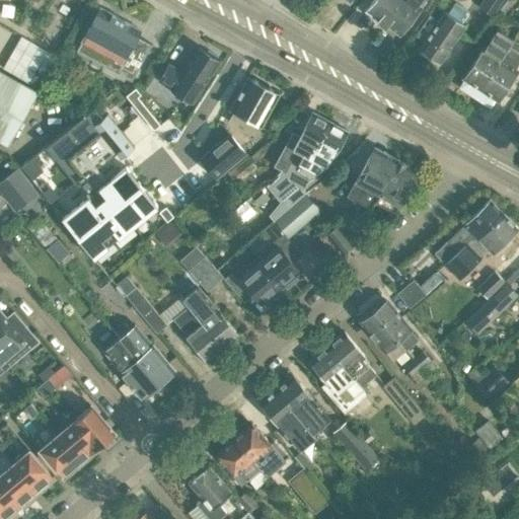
[(373,0),(366,10),(382,22),(399,0),(373,0)]
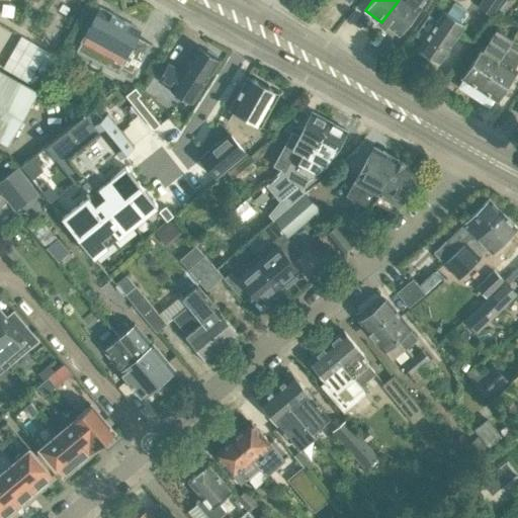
[(398,34),(420,6),(418,4),(421,0),(399,0),(381,22),(398,34)]
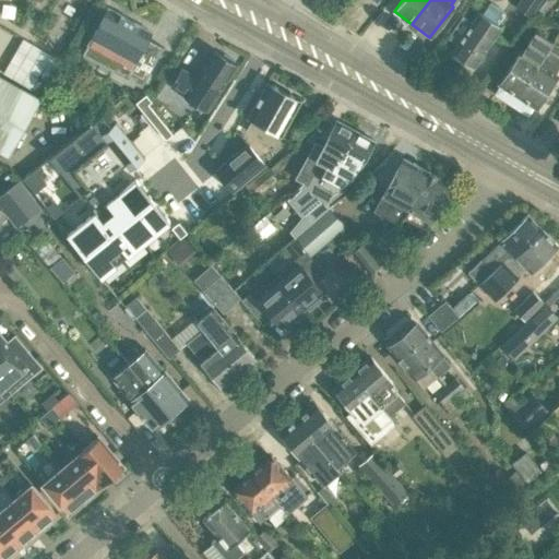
[(543,0),(520,0),(515,8),(531,18),(543,0)]
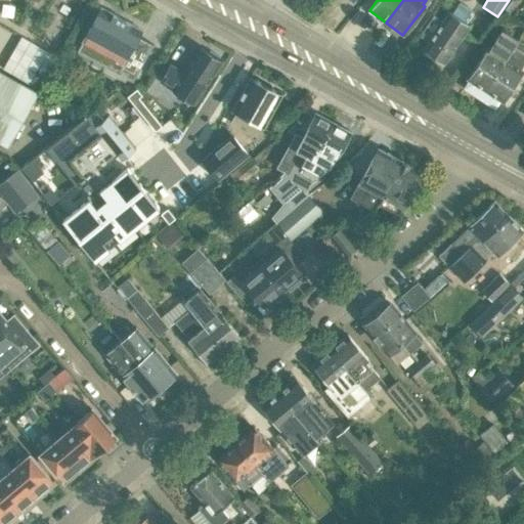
[(466,23),(474,11),(460,1),(451,13),(449,11),(442,23),(441,23),(424,48),(444,62),(462,36),(469,26),(466,23)]
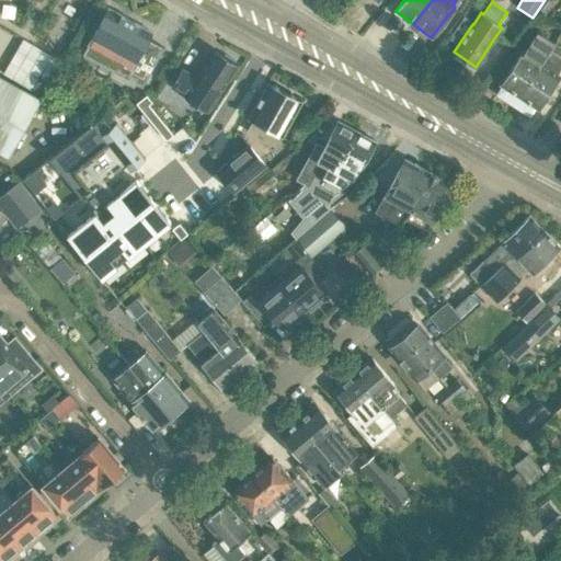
[(113,69),(142,86),(164,46),(148,37),(152,31),(106,6),(87,42),(118,60),(113,69)]
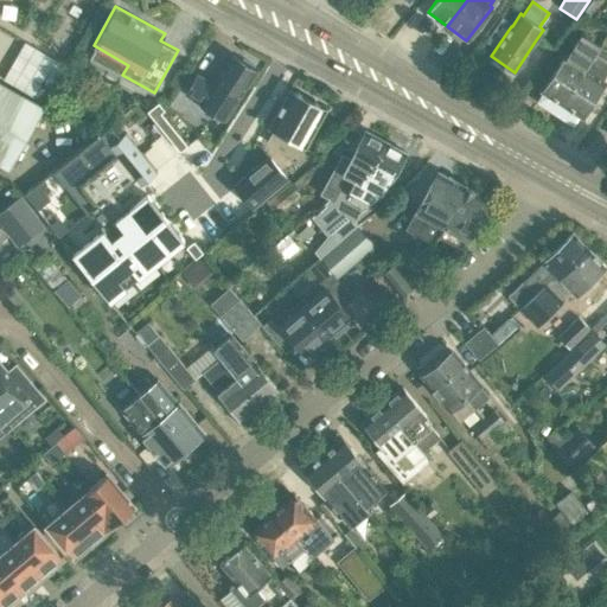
[(555,113),(599,46),(581,34),(568,56),(566,55),(542,90),(544,91),(537,102),(555,113)]
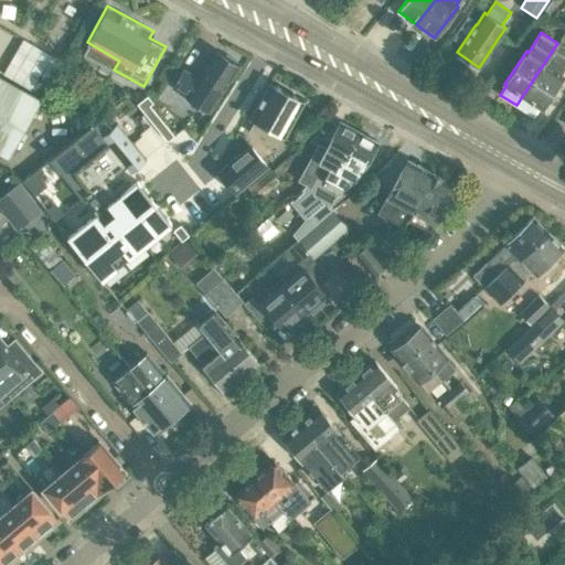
[(542,109),(564,75),(562,74),(564,68),(564,48),(557,43),(516,105),(534,117),(540,108),(542,109)]
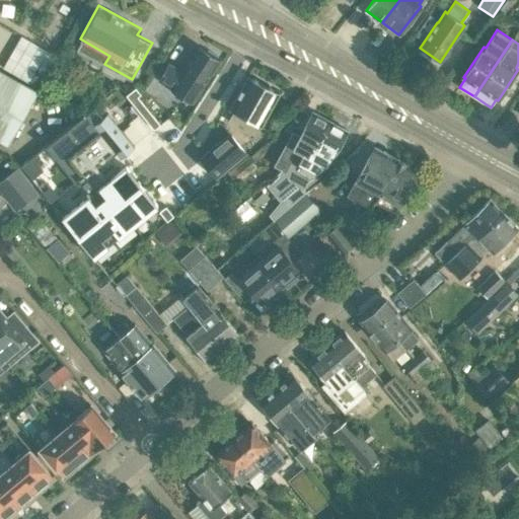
[(15,46),(2,68),(36,88),(50,66),(15,46)]
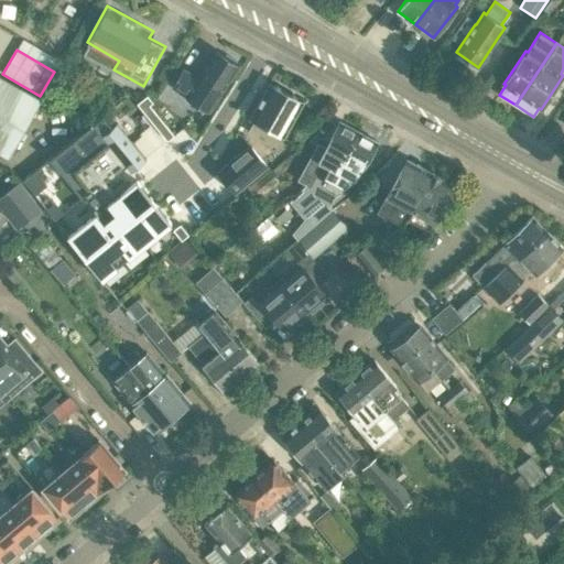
[(187,73),(175,90),(207,111),(237,65),(235,64),(237,62),(226,55),(225,57),(216,52),(198,79),(187,73)]
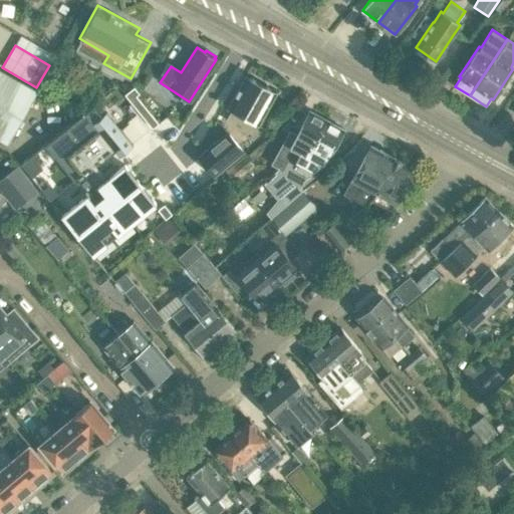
[(0,139),(7,144),(36,90),(0,69),(0,139)]
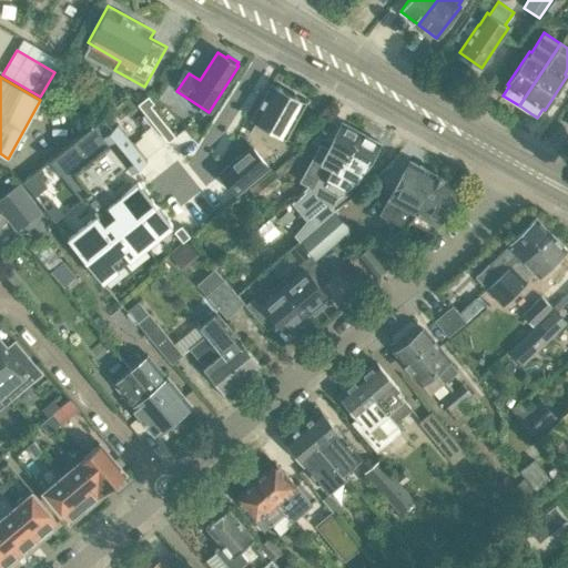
[(262,140),(288,93),(272,84),(252,120),(256,122),(250,133),(262,140)]
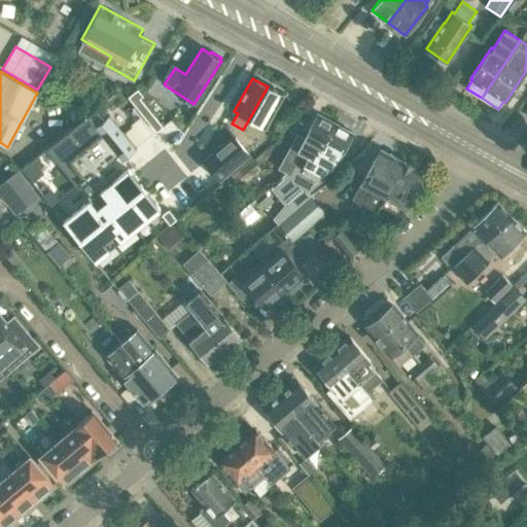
[(265,129),(283,96),(268,86),(243,130),(254,136),(255,136),(260,126),(265,129)]
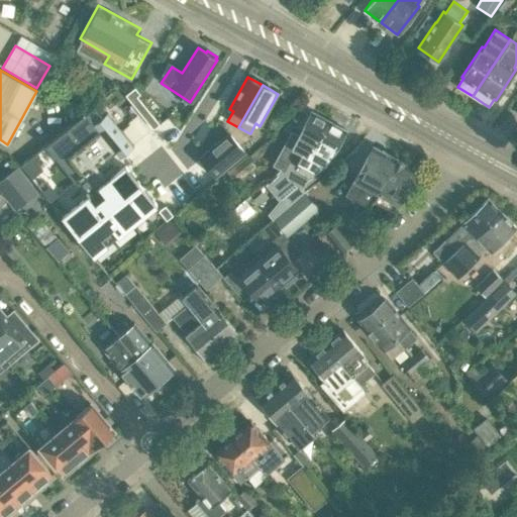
[(135,87),(125,95),(130,101),(137,96),(140,93),(135,87)]
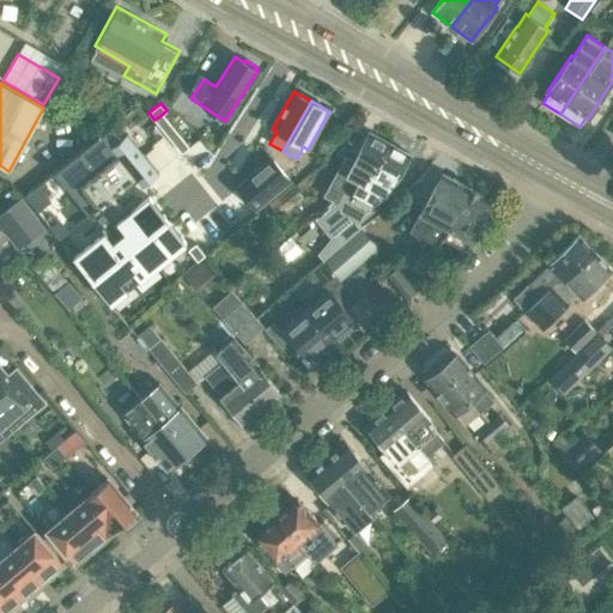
[(163,114),(155,120),(164,131),(171,125),(163,114)]
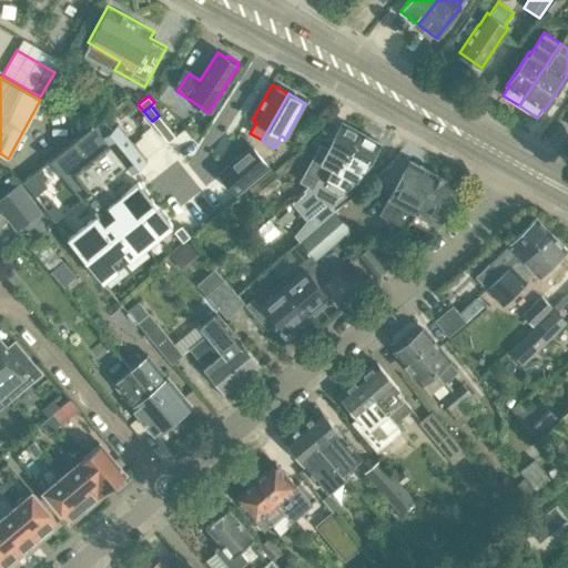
[(159,115),(152,121),(160,131),(166,125),(159,115)]
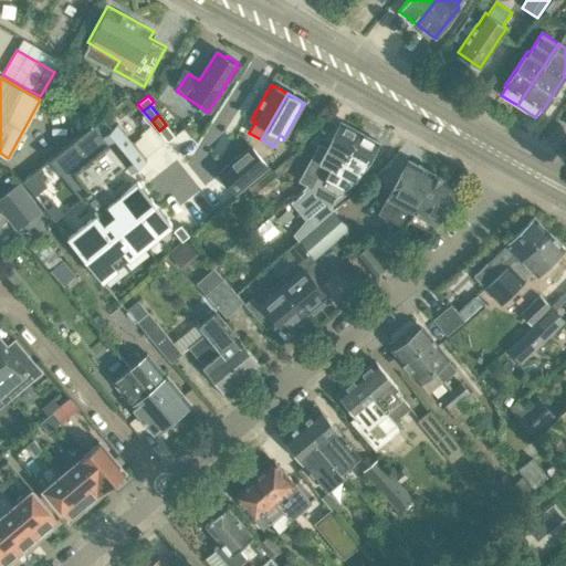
[(117,123),(111,128),(103,118),(50,160),(83,201),(126,167),(130,173),(147,160),(117,123)]
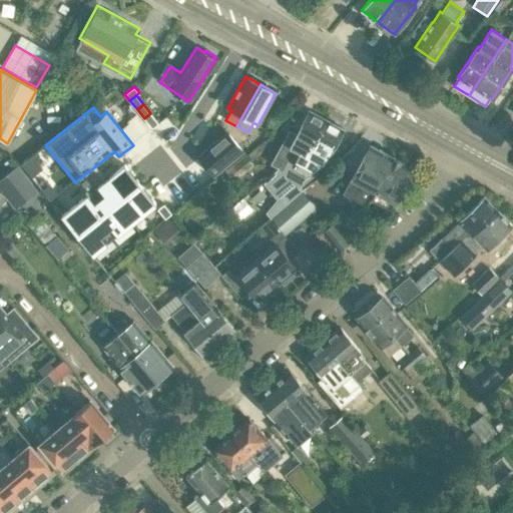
[(312,146),(326,119),(310,110),(296,135),(290,132),(273,164),(284,170),(289,160),(294,163),(300,152),(304,155),(310,145),(312,146)]
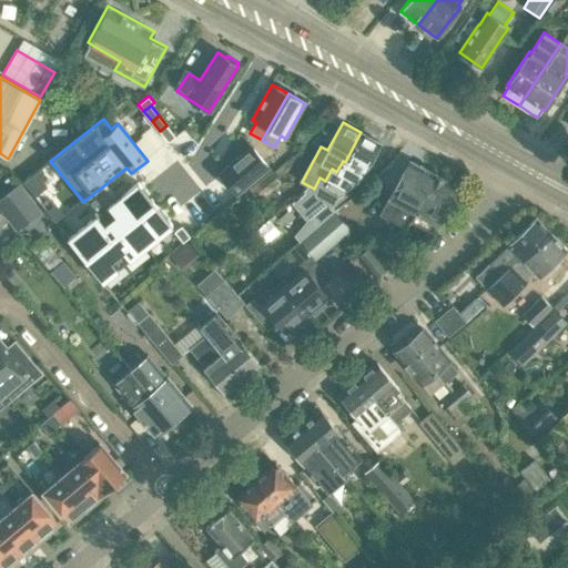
[(166,125),(160,131),(169,142),(175,135),(166,125)]
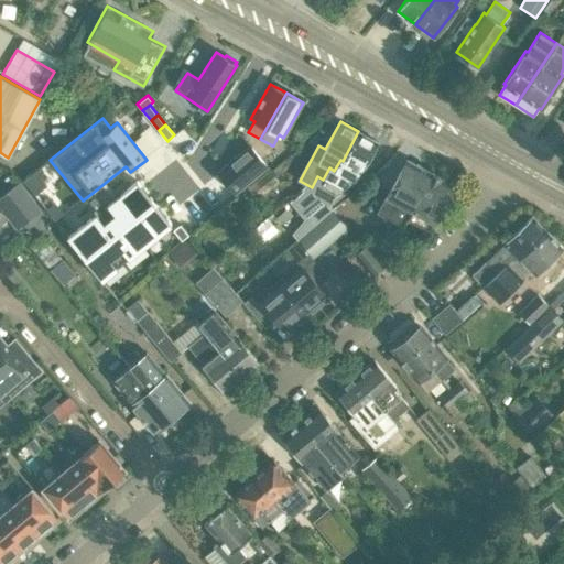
[(361,171),(377,141),(358,131),(343,161),(340,160),(334,171),(329,167),(323,180),(317,176),(312,187),(310,190),(328,199),(339,196),(349,179),(355,182),(361,170),(361,171)]
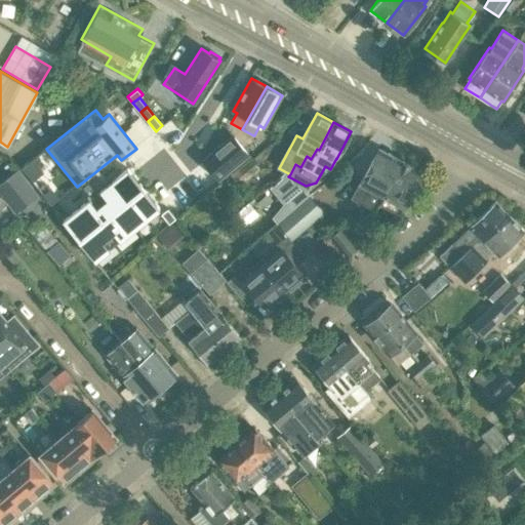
[(219,180),(248,155),(233,135),(203,160),(219,180)]
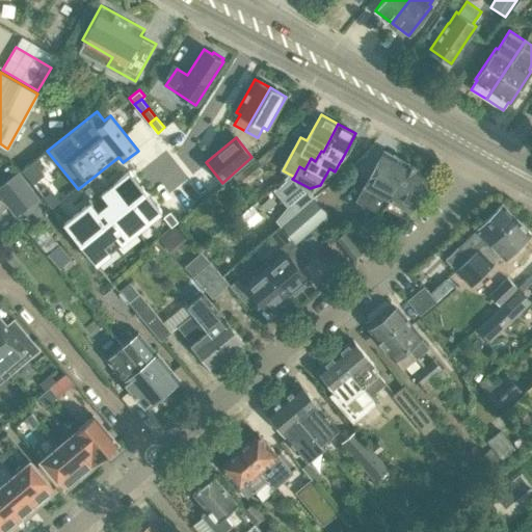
[(393,155),(383,151),(356,201),(380,213),(384,206),(407,162),(393,154),(393,155)]
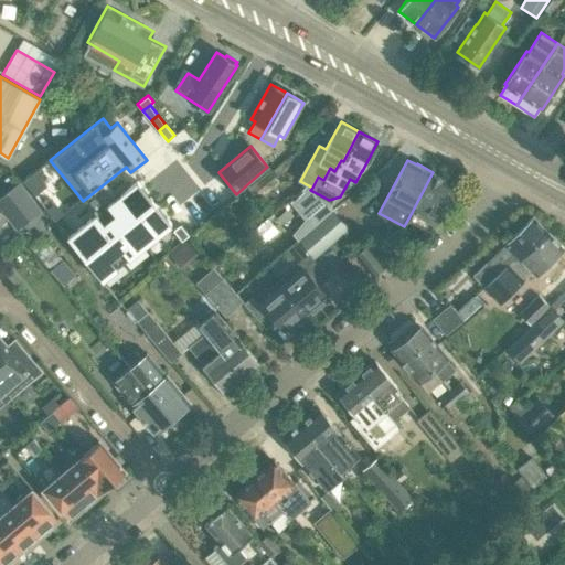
[(258,200),(280,181),(269,169),(247,187),(258,200)]
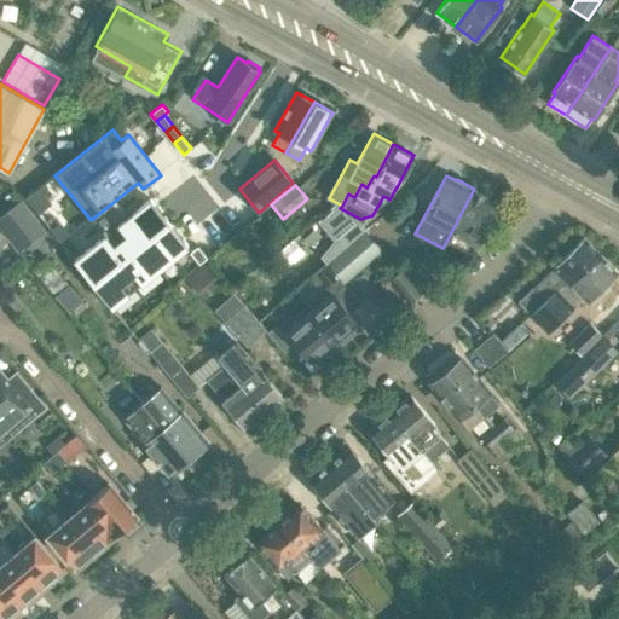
[(478,243),(499,203),(482,194),(482,192),(474,189),(447,239),(472,253),(476,243),(478,243)]
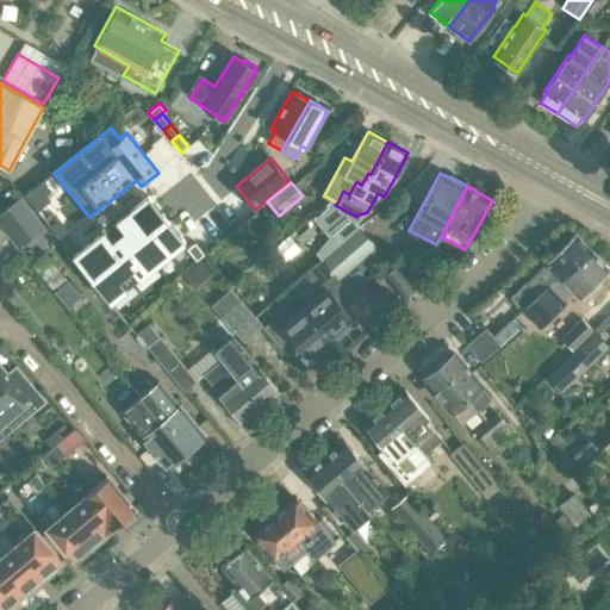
[(20,194),(0,209),(0,222),(10,235),(17,244),(43,224),(20,194)]
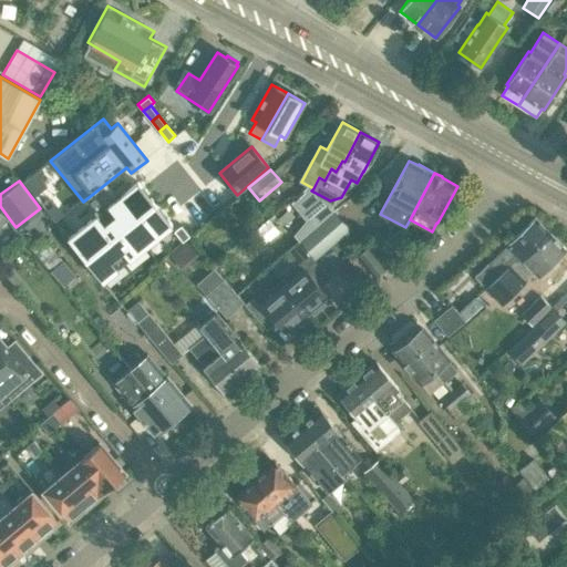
[(138,183),(70,238),(103,279),(172,224),(138,183)]
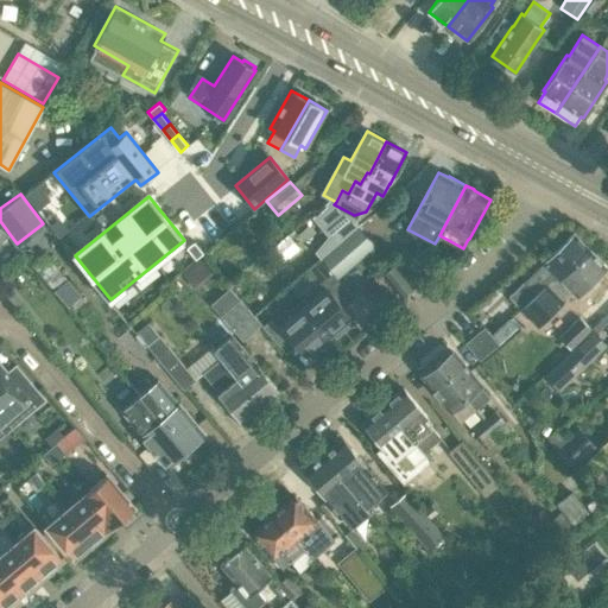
[(59,219),(51,226),(59,236),(68,229),(59,219)]
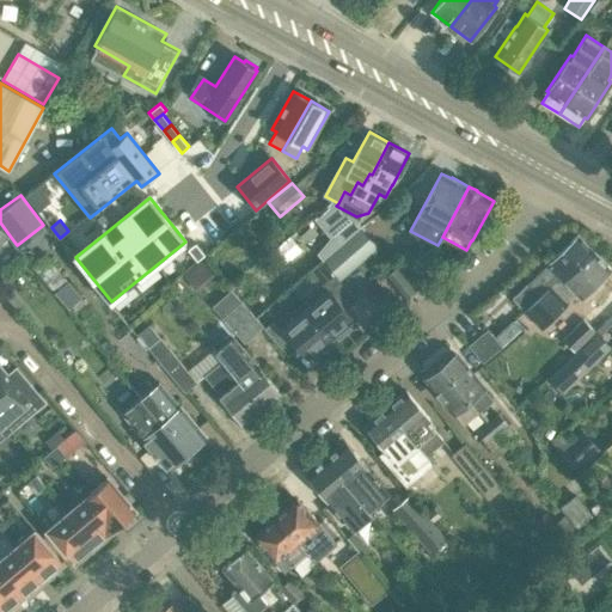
[(0,243),(10,236),(0,222),(0,243)]
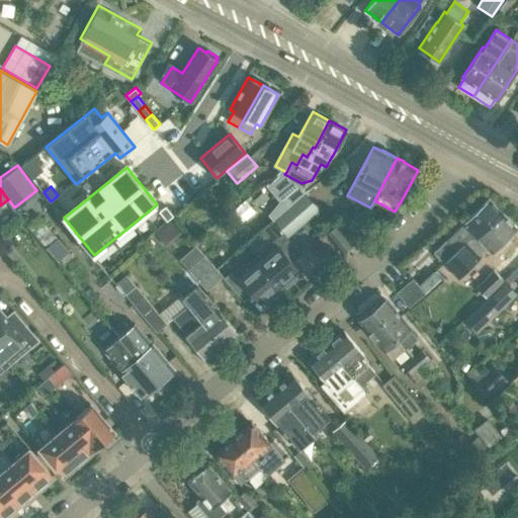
[(318,207),(305,192),(272,222),(273,223),(279,229),(286,237),(318,207)]
